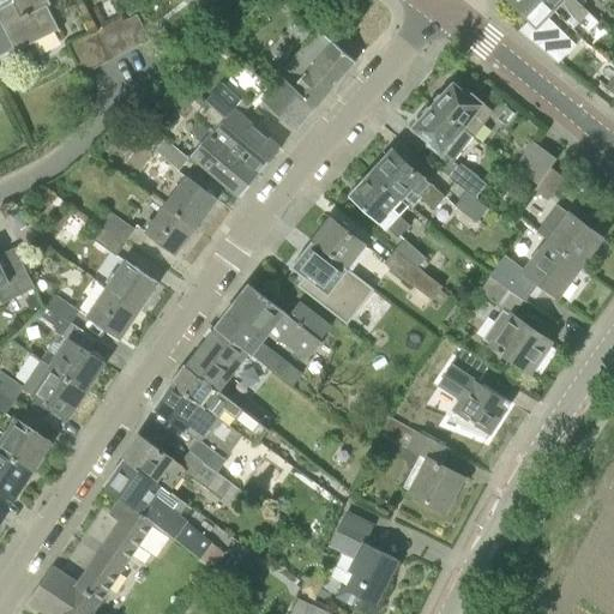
[(12,0),(19,12),(1,22),(16,52),(60,29),(48,6),(52,4),(49,0),(12,0)]
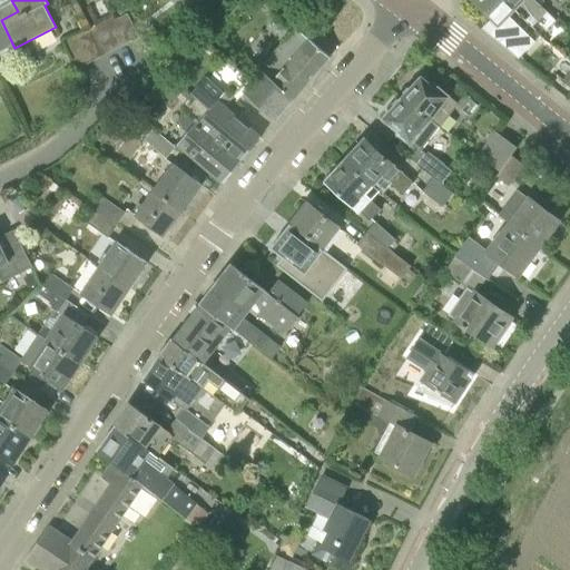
[(513,12),(500,0),(471,0),(526,52),(534,42),(524,32),(524,31),(509,17),(513,12)]
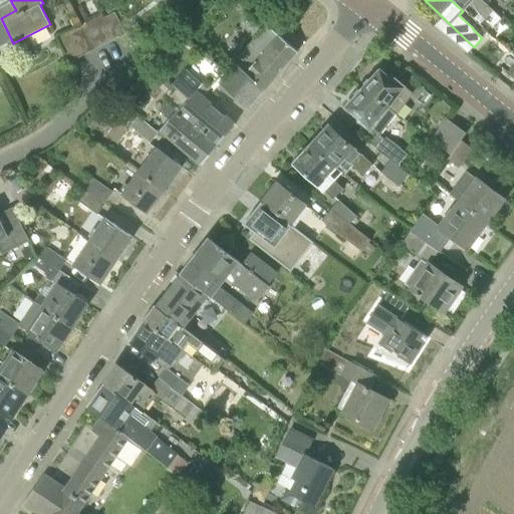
[(451,0),(463,11),(470,3),(485,19),(487,17),(495,24),(501,18),(492,9),(482,0),(451,0)]
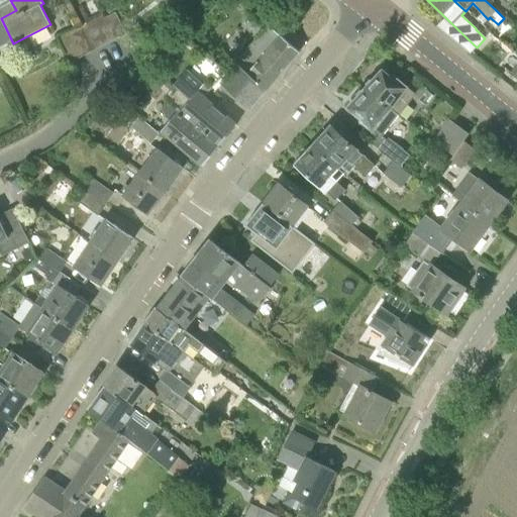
[(516,0),(485,0),(495,9),(504,0),(516,0)]
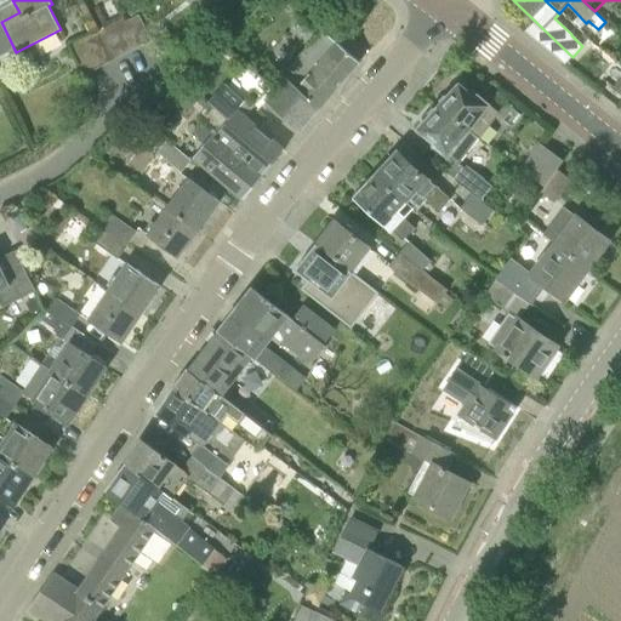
[(125,21),(138,46),(152,40),(138,13),(125,21)]
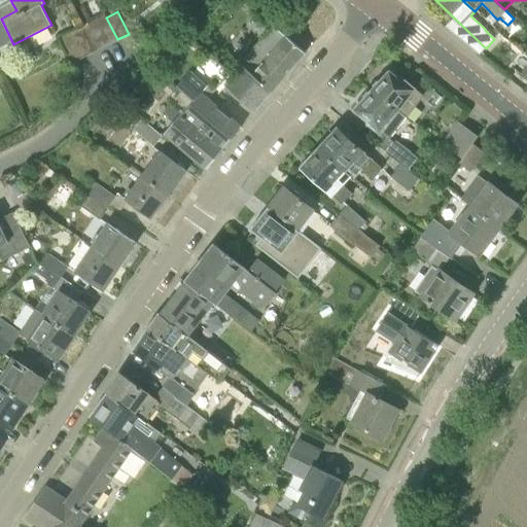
[(93,20),(106,45),(117,39),(106,18),(105,13),(93,20)]
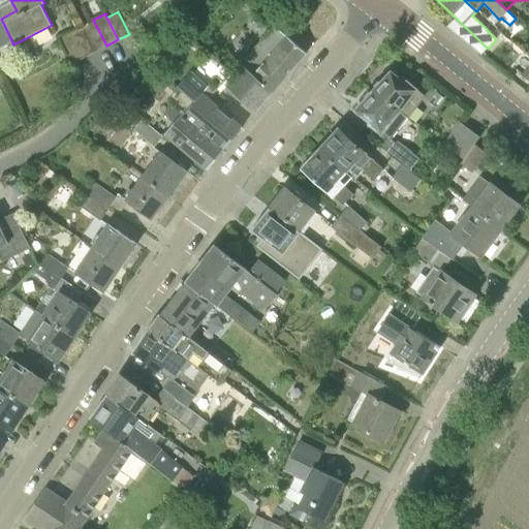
[(82,26),(95,52),(106,45),(93,20),(82,26)]
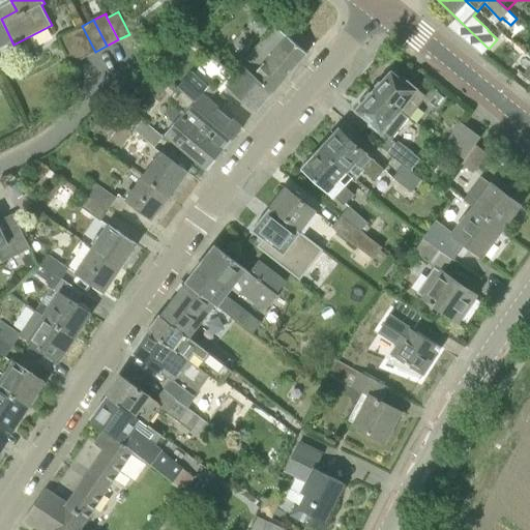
[(243,66),(226,85),(257,112),(307,53),(274,25),(241,64),(243,66)]
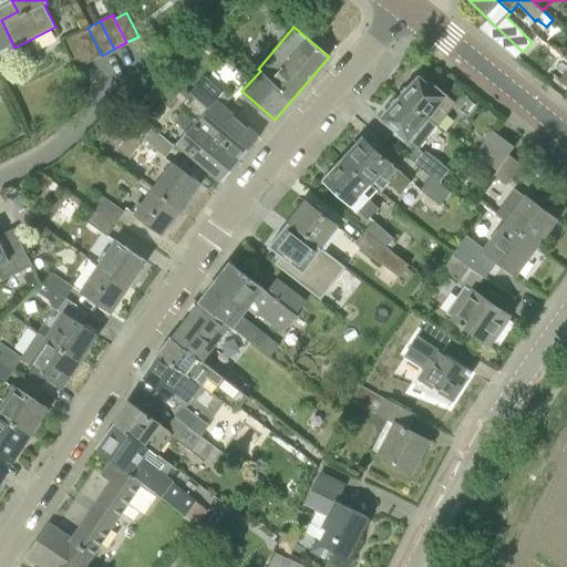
[(75,34),(90,62),(102,55),(88,28),(75,34)]
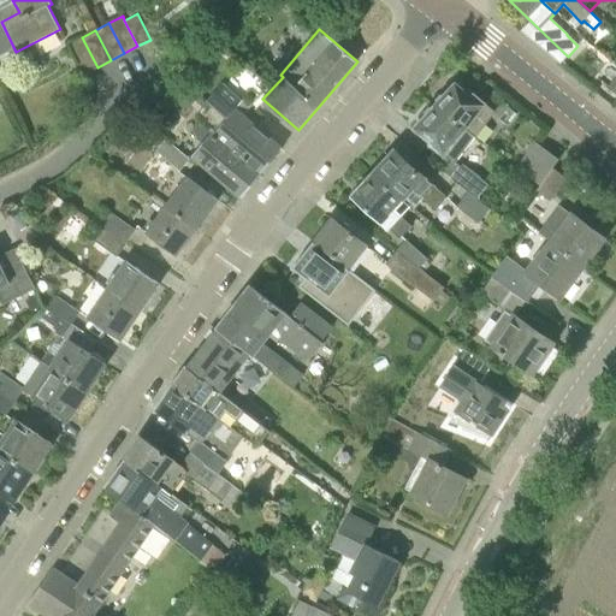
[(98,67),(82,37),(69,43),(84,73),(98,67)]
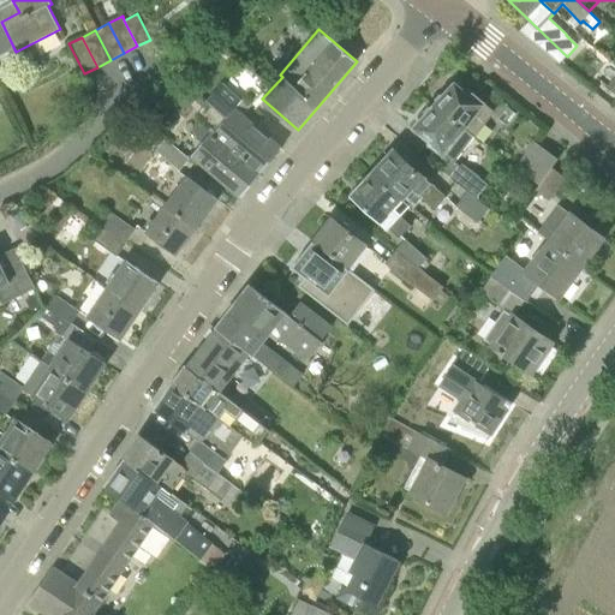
[(434,106),(475,137),(494,112),(473,94),(471,96),(454,82),(434,106)]
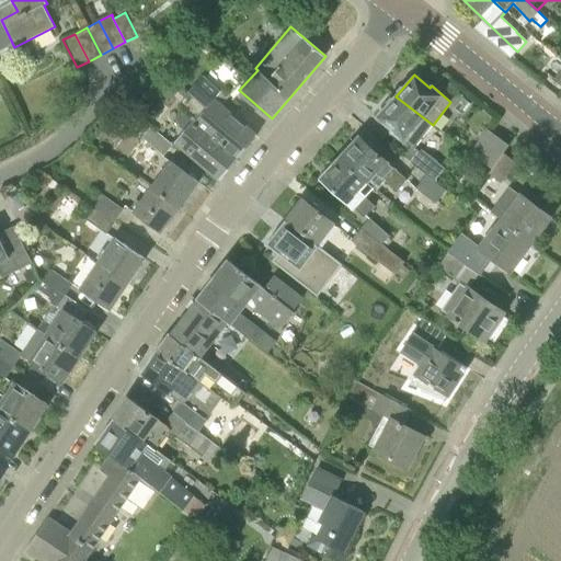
[(414,149),(433,125),(396,96),(377,116),(392,128),(389,132),(405,144),(407,142),(414,149)]
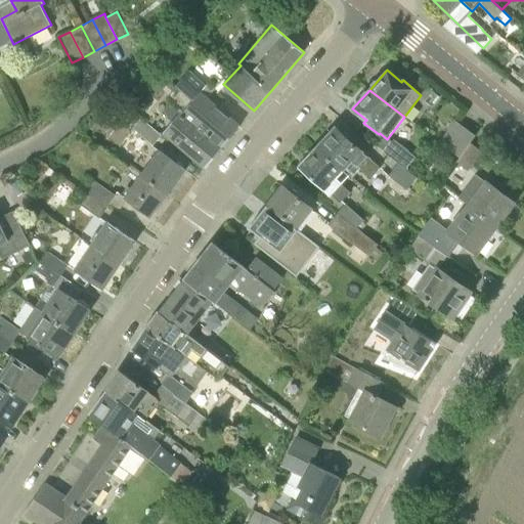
[(181,114),(221,146),(239,126),(200,92),(181,114)]
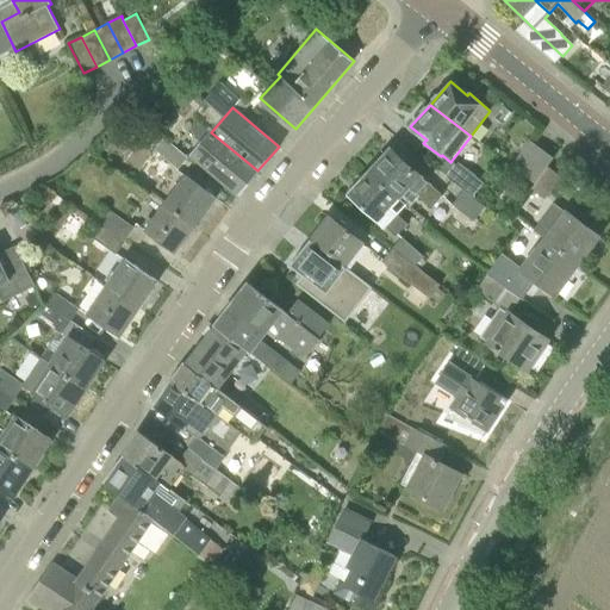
[(257,170),(211,132),(210,131),(191,154),(238,193),(257,170)]
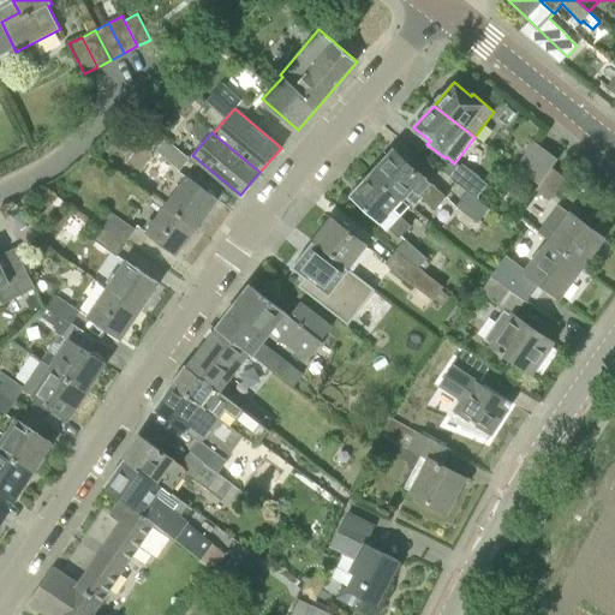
[(180,171),(190,157),(166,138),(155,150),(180,171)]
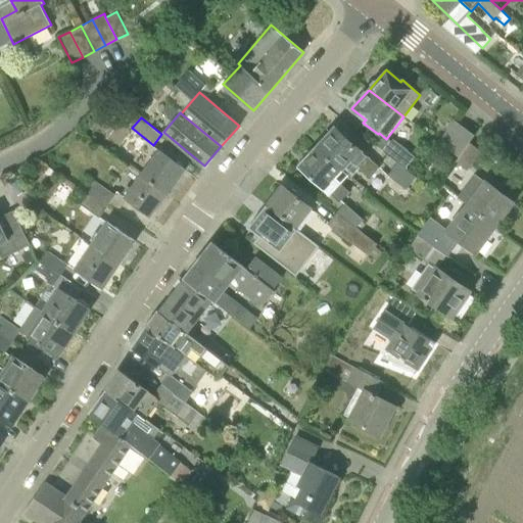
[(459,157),(469,142),(474,135),(457,122),(440,143),(459,157)]
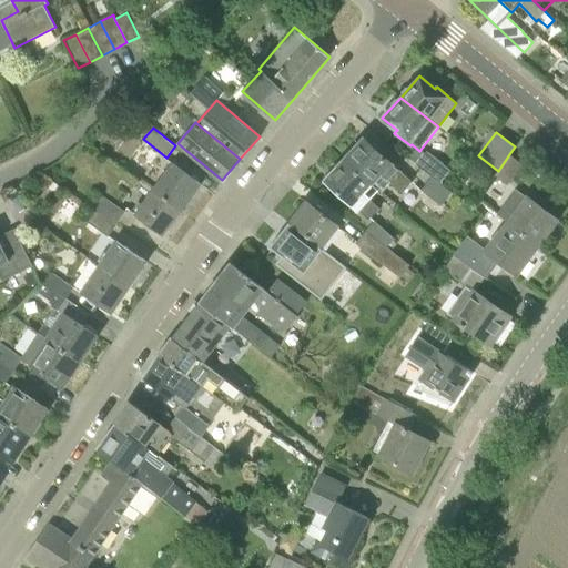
[(344,159),(374,185),(382,193),(392,183),(402,193),(413,181),(363,137),(344,159)]
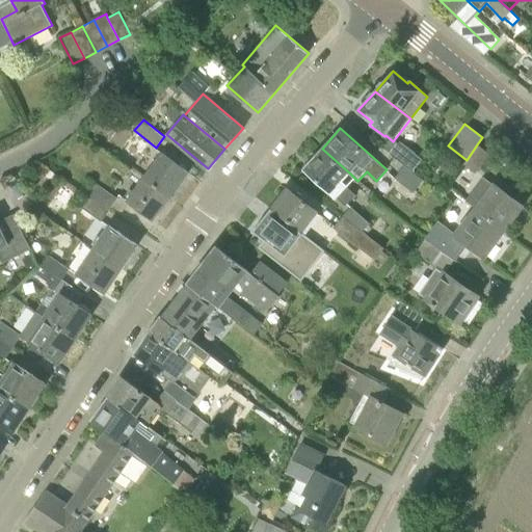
[(404,165),(405,166),(415,153),(400,141),(390,154),(404,165)]
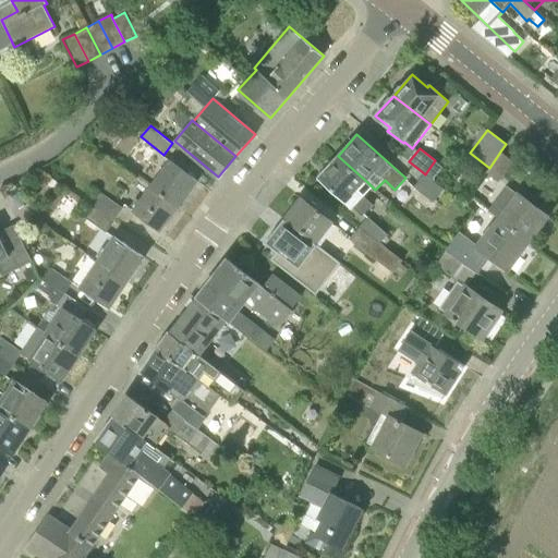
[(500,152),(489,168),(486,172),(498,181),(513,161),(500,152)]
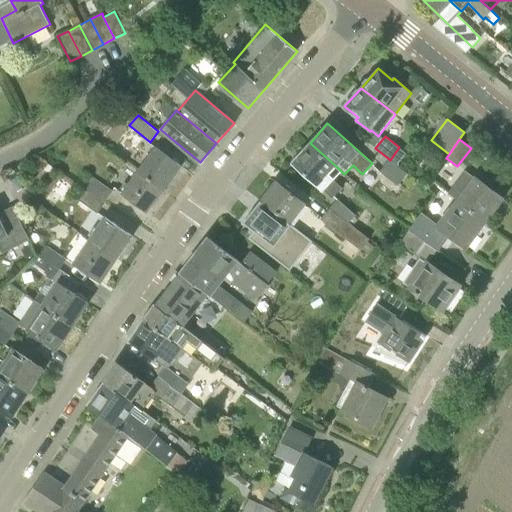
[(337,167),(310,143),(293,162),(323,190),(323,191),(333,199),(340,191),(332,184),(331,185),(329,184),(335,178),(330,174),(337,167)]
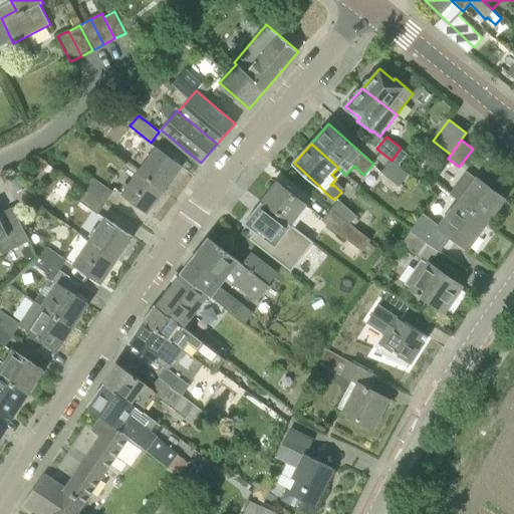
[(138,172),(164,190),(181,167),(155,149),(138,172)]
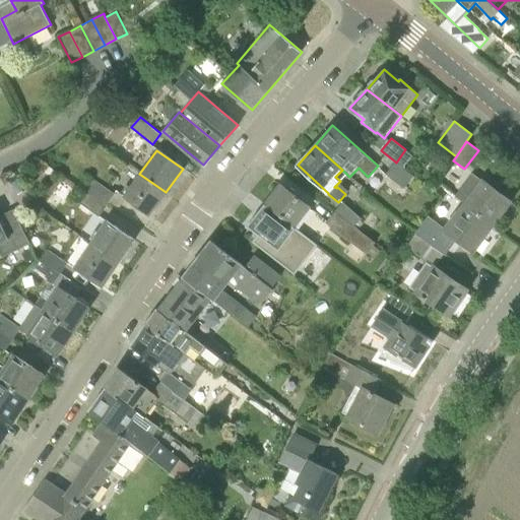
[(396,163),(395,161),(385,175),(404,189),(413,176),(396,163)]
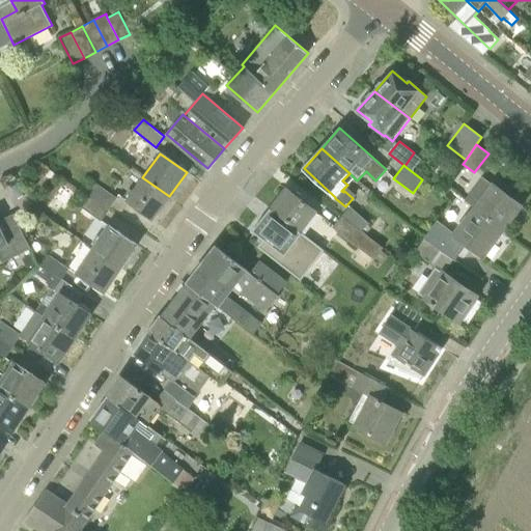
[(169,196),(142,177),(126,200),(152,220),(169,196)]
